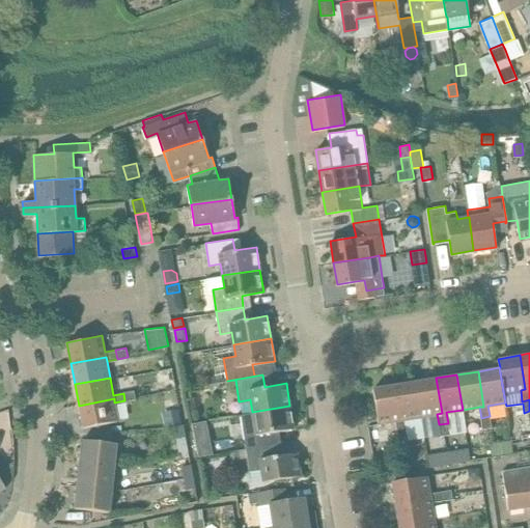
[(421,416),(437,414),(442,413),(436,378),(415,381),(421,416)]
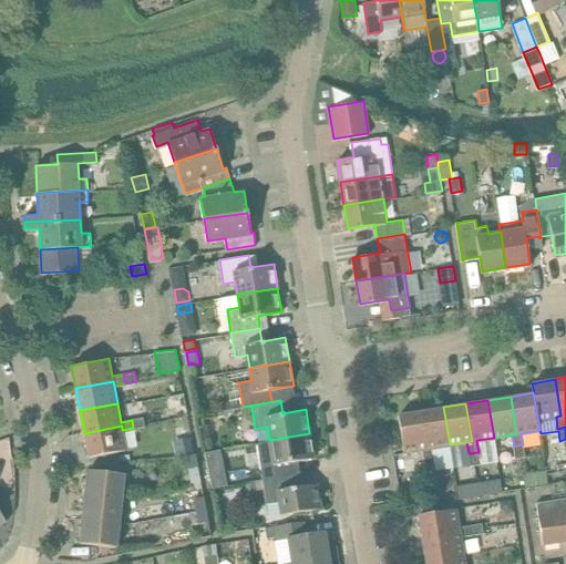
[(422,449),(424,460),(434,459),(432,448),(450,444),(443,407),(421,411),(428,448),(422,449)]
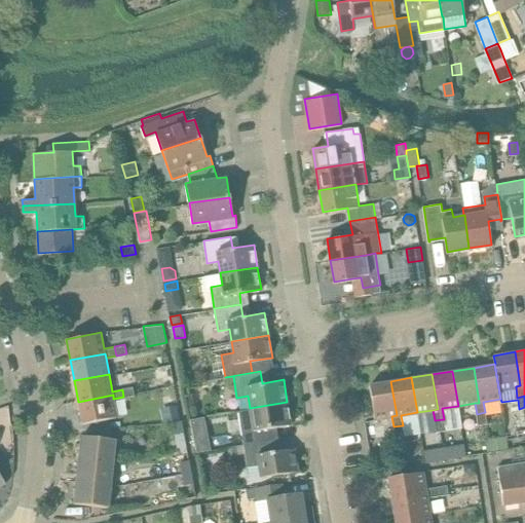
[(375,419),(391,416),(397,415),(390,381),(369,384),(375,419)]
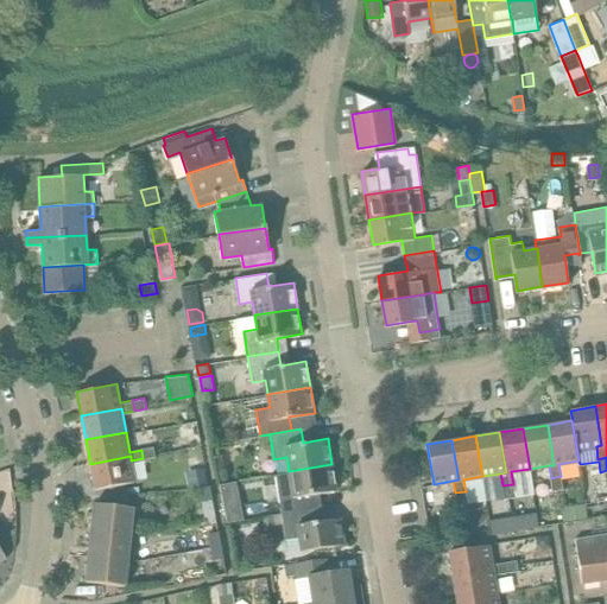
[(141,450),(143,458),(155,456),(155,453),(153,447),(141,450)]
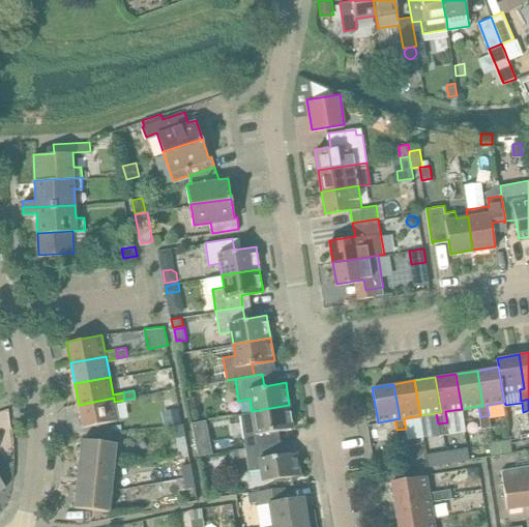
[(114,398),(79,405),(83,426),(104,421),(109,420),(117,419),(118,419),(114,402),(114,398)]
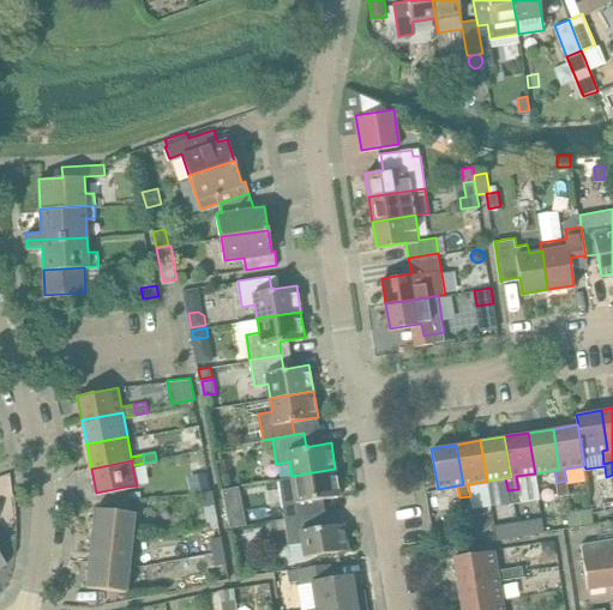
[(270,514),(271,520),(284,518),(316,513),(314,499),(340,495),(335,469),(292,476),(294,489),(281,491),(284,512),(270,514)]
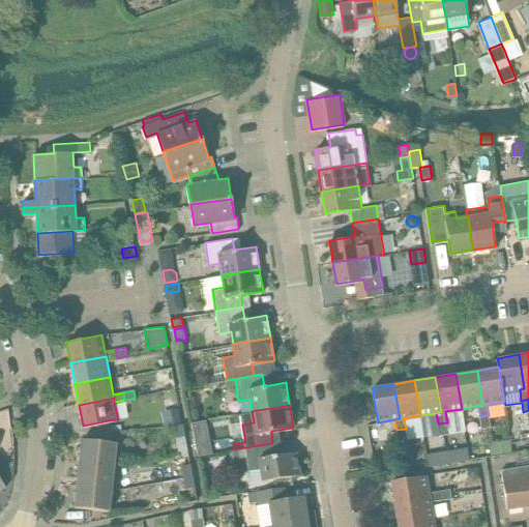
[(182,421),(180,408),(165,411),(167,425),(182,421)]
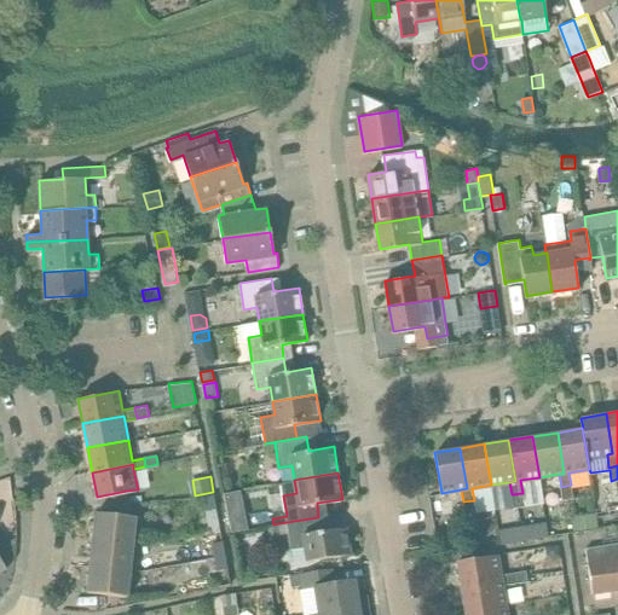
[(571,485),(561,487),(562,499),(573,498),(571,485)]
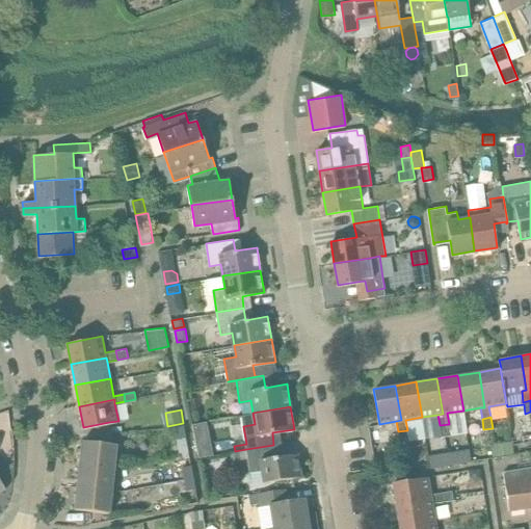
[(189,453),(186,435),(184,424),(175,426),(181,454),(189,453)]
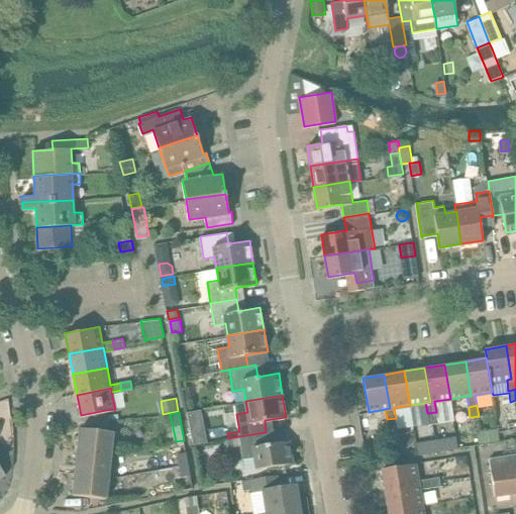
[(429,424),(437,422),(436,412),(427,413),(429,424)]
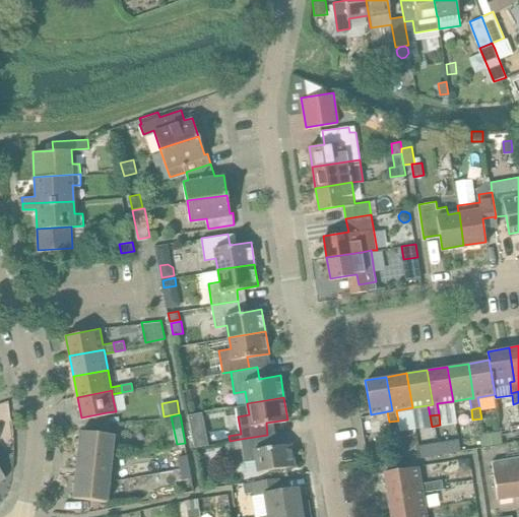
[(399,431),(398,421),(389,422),(391,433),(399,431)]
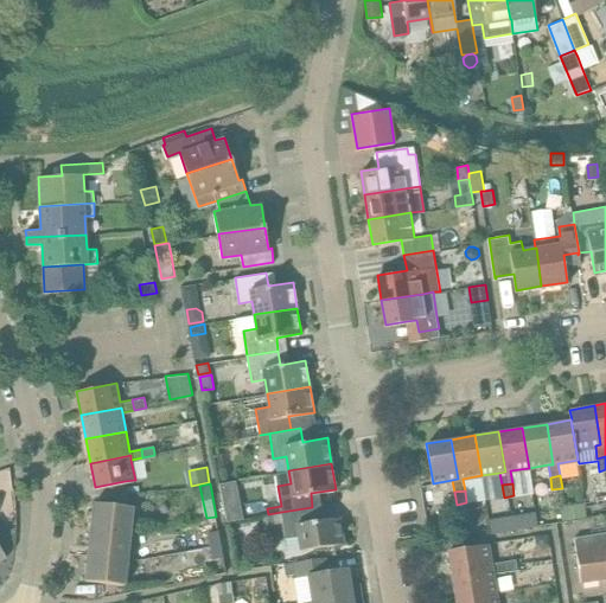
[(91,527),(131,532),(133,506),(94,501),(91,527)]
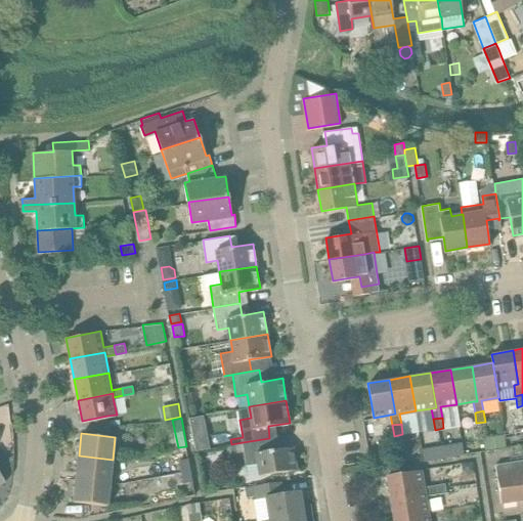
[(206,435),(193,438),(195,450),(209,447),(206,435)]
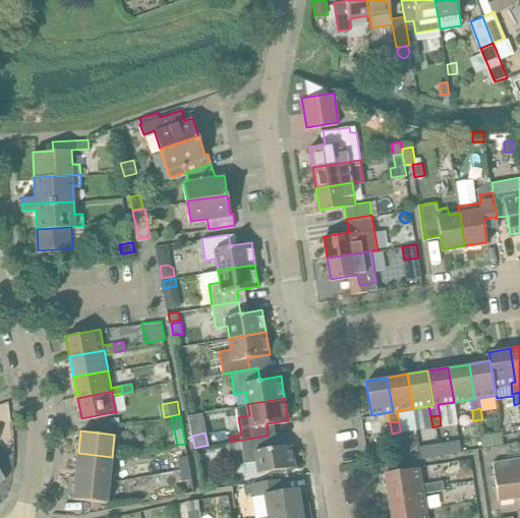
[(270,447),(268,436),(241,440),(230,442),(225,443),(227,454),(236,452),(236,449),(243,448),(245,461),(256,460),(258,472),(295,466),(292,444),(270,447)]
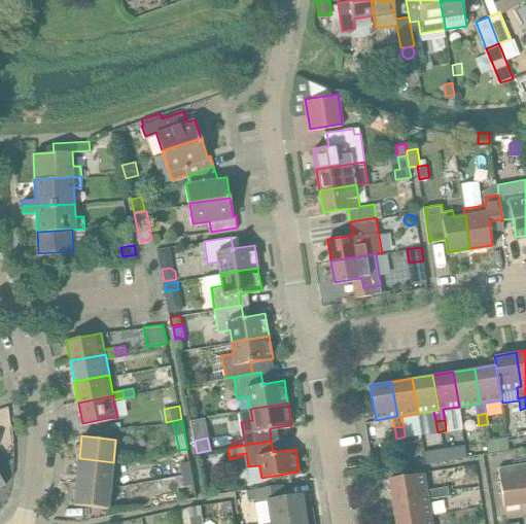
[(445,448),(434,450),(436,460),(446,459),(445,448)]
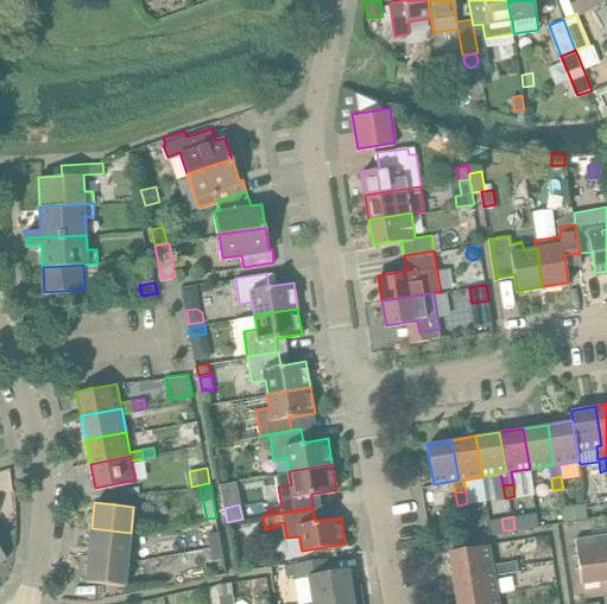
[(0,560),(6,558),(4,554),(16,547),(17,536),(17,526),(0,538),(0,536),(0,560)]
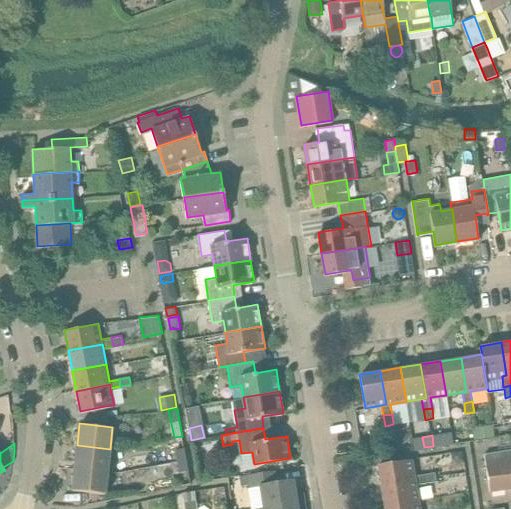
[(110,449),(77,445),(74,467),(108,471),(110,449)]
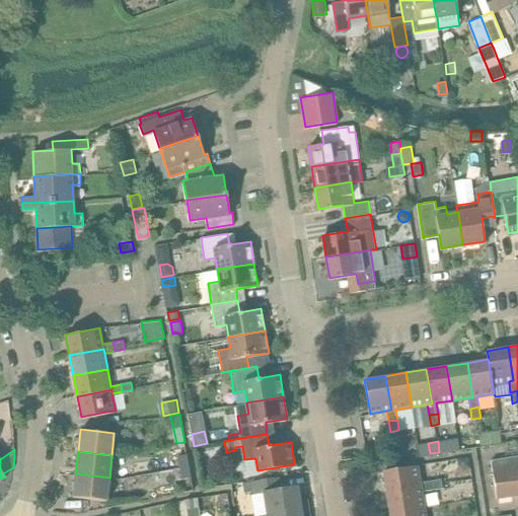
[(178,454),(180,465),(189,464),(187,452),(178,454)]
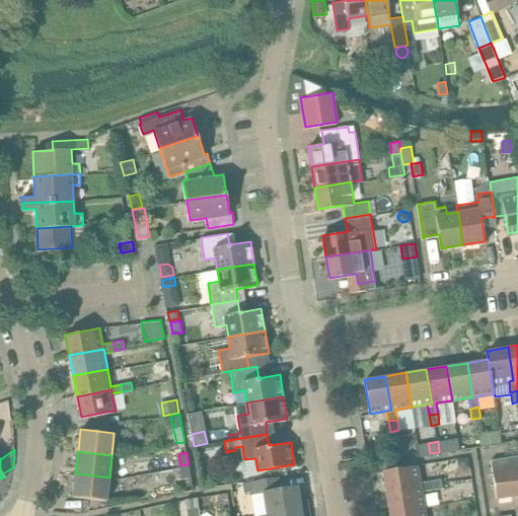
[(497,497),(517,493),(517,454),(491,458),(497,497)]
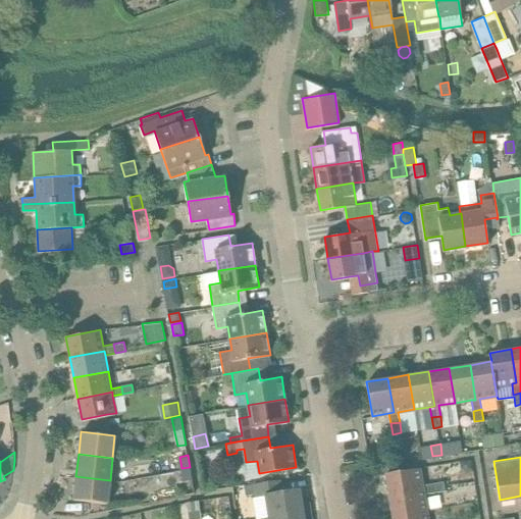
[(471,458),(460,460),(461,466),(466,470),(473,469),(471,458)]
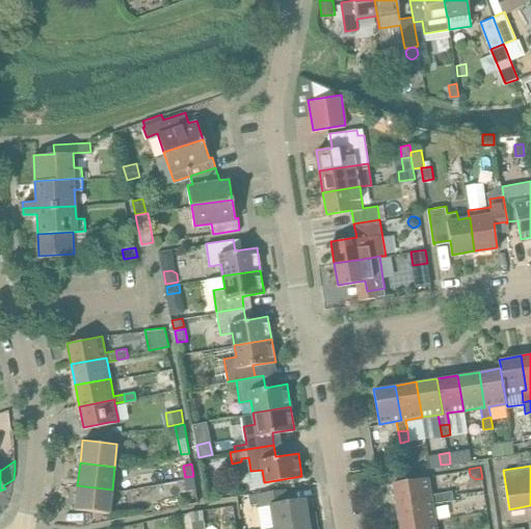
[(195,487),(193,476),(185,477),(187,490),(195,487)]
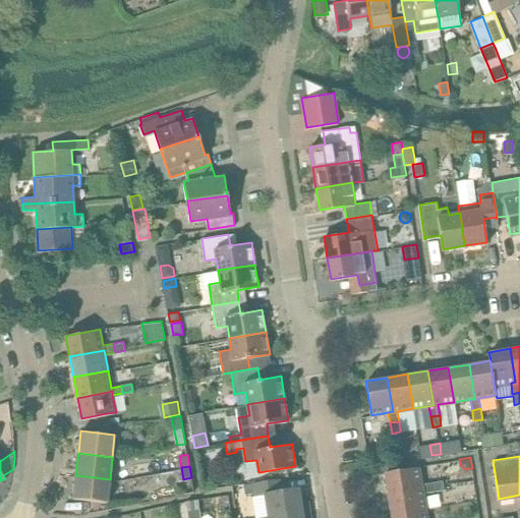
[(385,472),(388,493),(422,487),(421,482),(418,466),(385,472)]
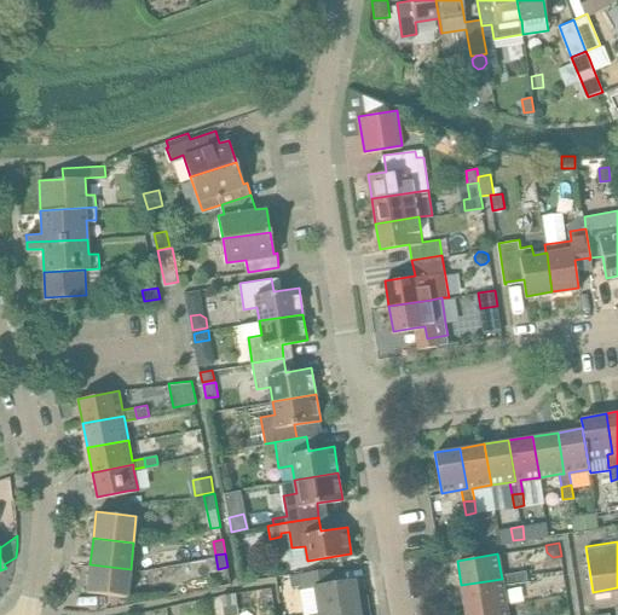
[(131,569),(90,564),(87,591),(127,595),(131,569)]
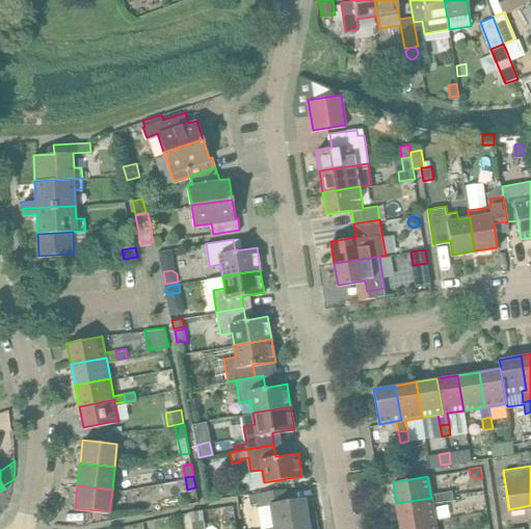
[(259,493),(249,495),(251,505),(261,503),(261,505),(268,503),(272,527),(316,520),(315,510),(307,511),(304,497),(287,500),(285,487),(265,491),(259,492),(259,493)]
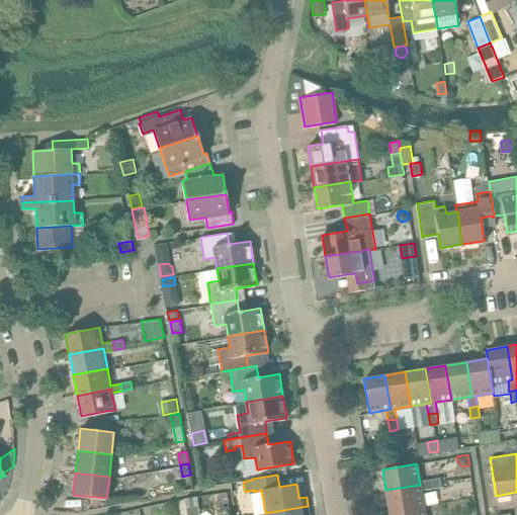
[(440,477),(429,479),(431,488),(441,486),(440,477)]
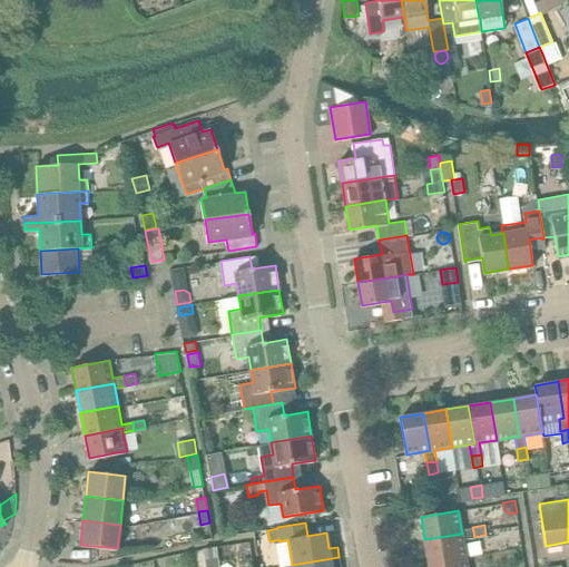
[(472,527),(461,528),(462,534),(424,539),(429,563),(466,556),(463,539),(474,537),(472,527)]
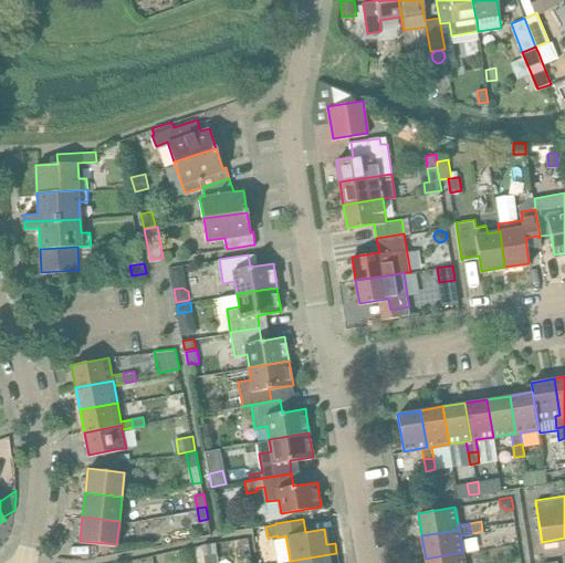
[(216,542),(201,544),(205,562),(209,562),(219,562),(216,542)]
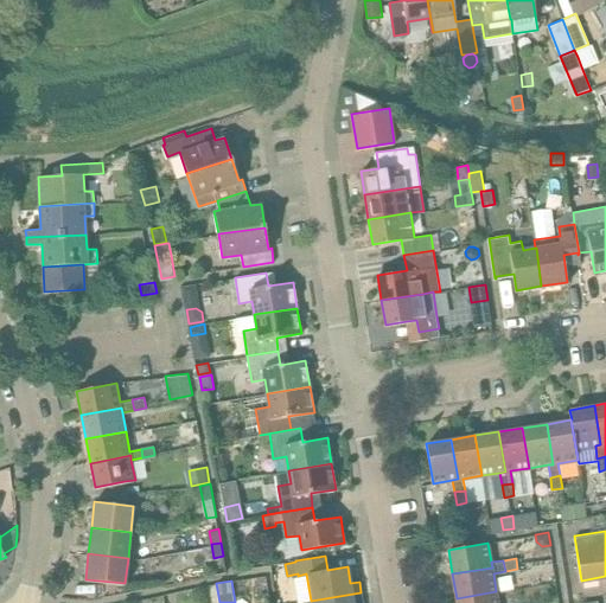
[(457,598),(457,602),(497,602),(496,591),(457,598)]
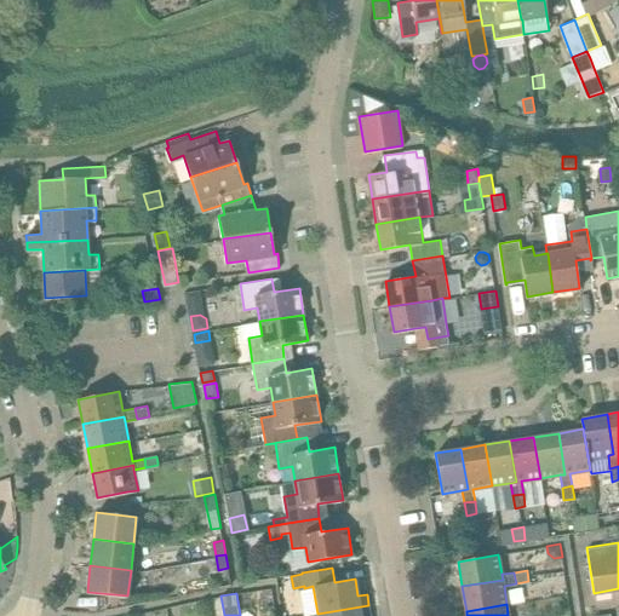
[(370,615),(368,605),(317,614),(317,615),(370,615)]
